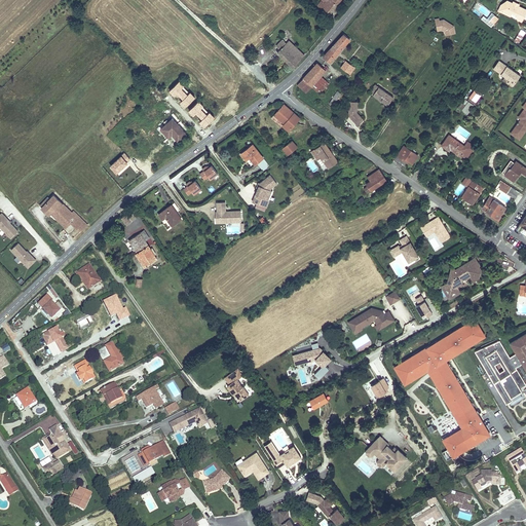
[(342,0),(321,0),(323,1),(317,7),(329,16),(342,0)]
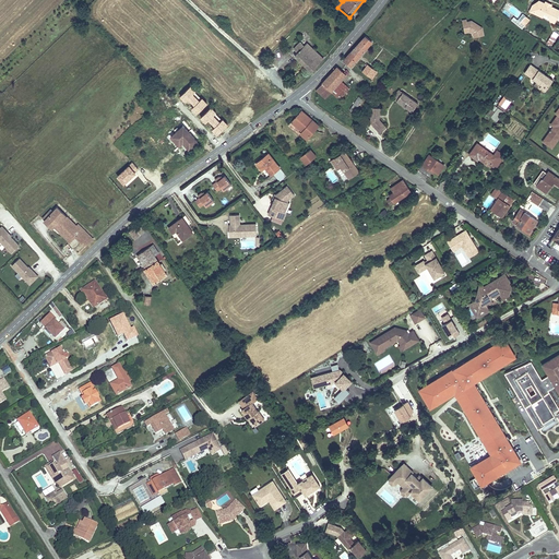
[(548,7),(546,6),(546,4),(545,3),(544,3),(538,0),(533,6),(533,13),(543,18),(544,13),(549,15),(549,16),(550,21),(555,23),(558,12),(558,9),(550,6),(548,7)]
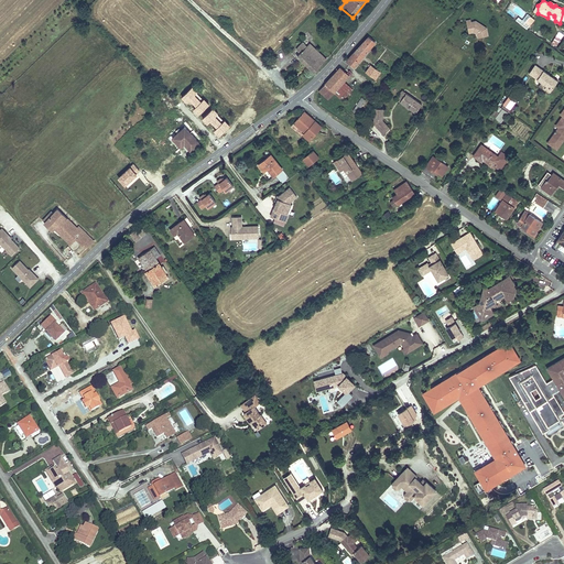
[(470,20),(466,21),(468,33),(474,32),(477,34),(478,38),(488,35),(486,28),(476,21),(472,22),(470,20)]
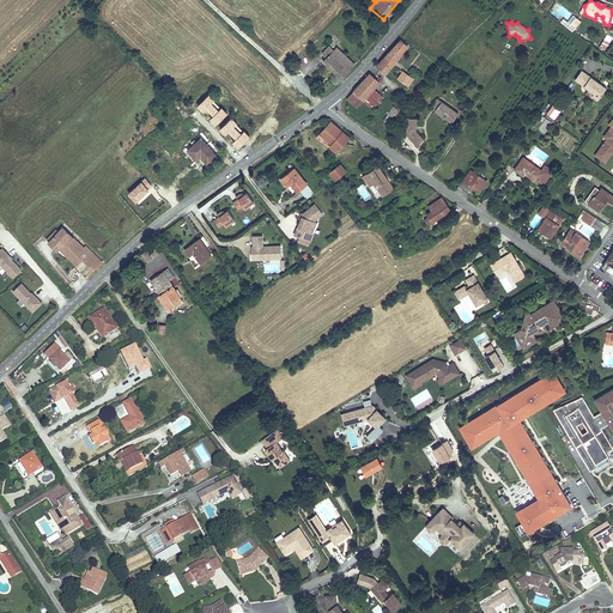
[(607,34),(600,47),(605,50),(612,37),(607,34)]
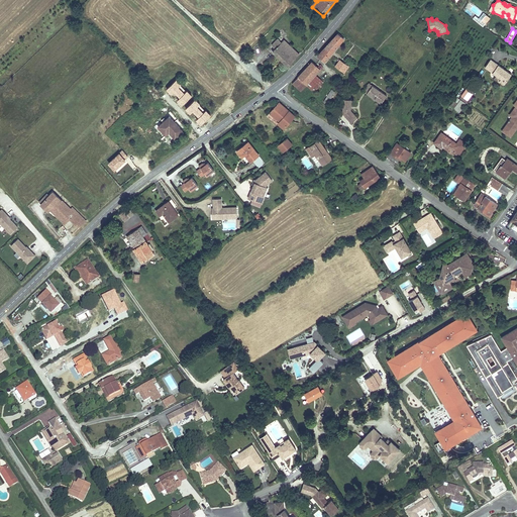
[(344,38),(338,33),(322,50),(322,49),(320,50),(321,52),(317,56),(324,62),(344,38)]
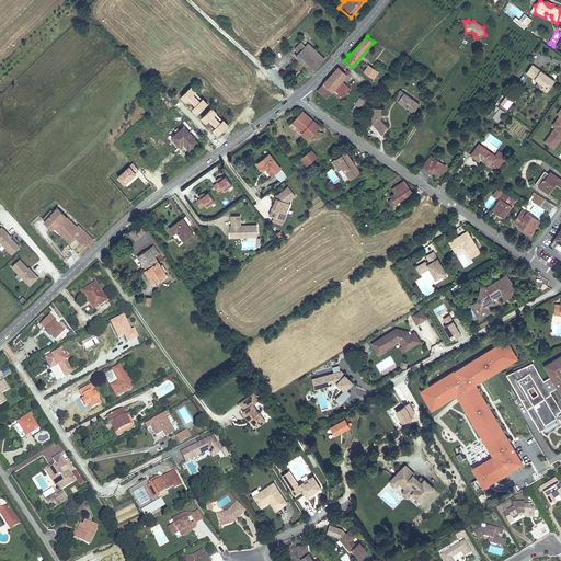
[(307,45),(295,58),(311,75),(324,61),(307,45)]
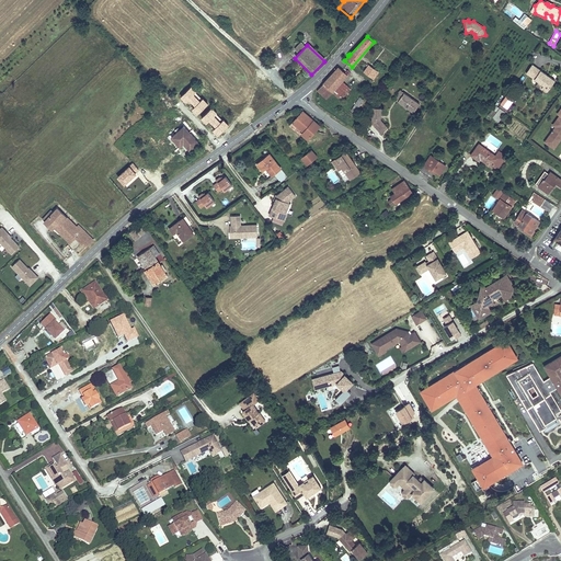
[(533,64),(526,72),(538,82),(544,86),(541,88),(547,91),(554,80),(549,76),(548,77),(546,76),(547,73),(533,64)]
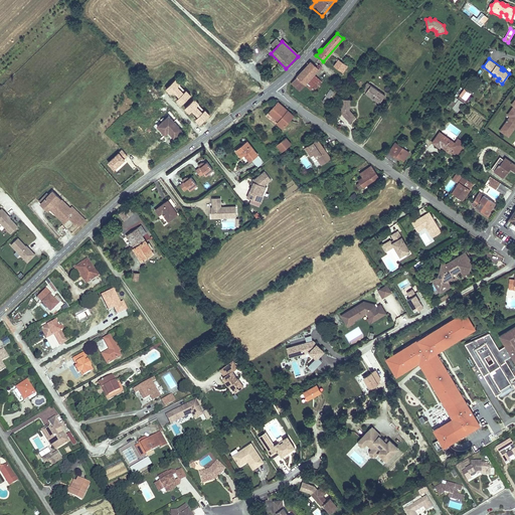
[(334,66),(343,72),(347,66),(345,65),(346,64),(339,59),(334,66)]
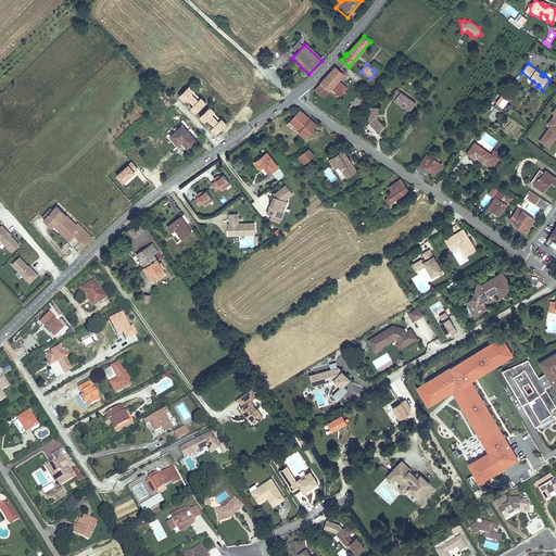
[(344,74),(336,66),(320,83),(329,90),(339,80),(344,74)]
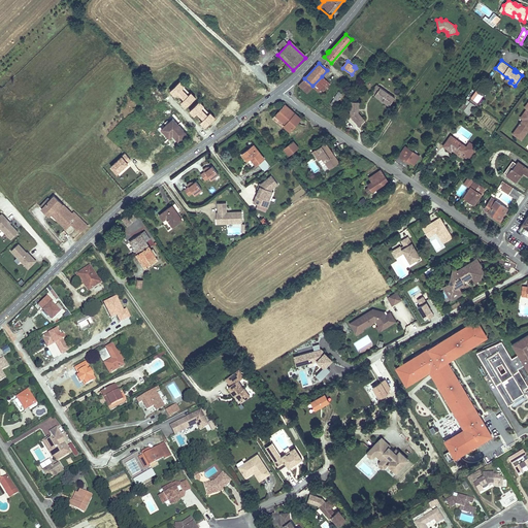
[(322,76),(312,86),(318,91),(327,80),(322,76)]
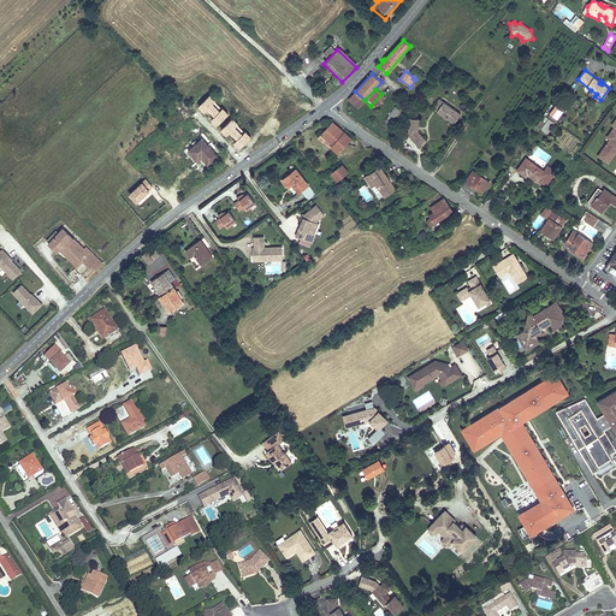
[(597,94),(591,90),(588,94),(599,102),(600,100),(594,96),(597,94)]
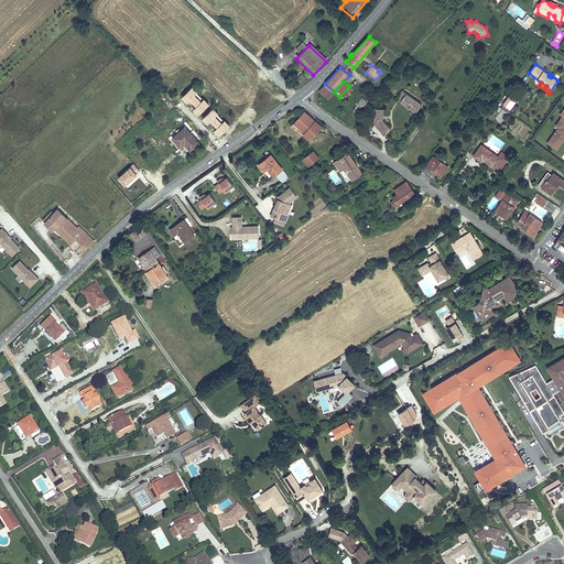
[(334,91),(325,84),(320,90),(328,98),(334,91)]
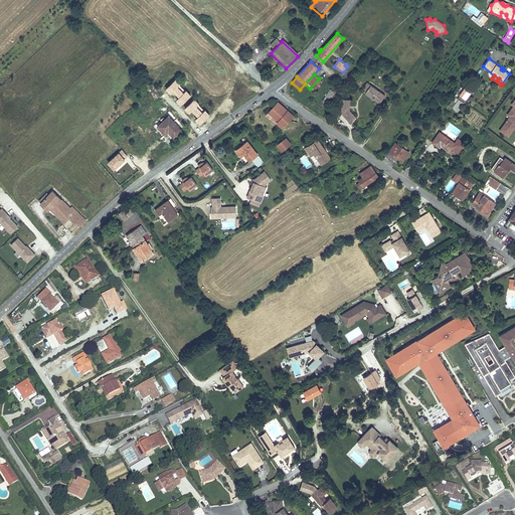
[(365,93),(371,84),(368,82),(362,91),(365,93)]
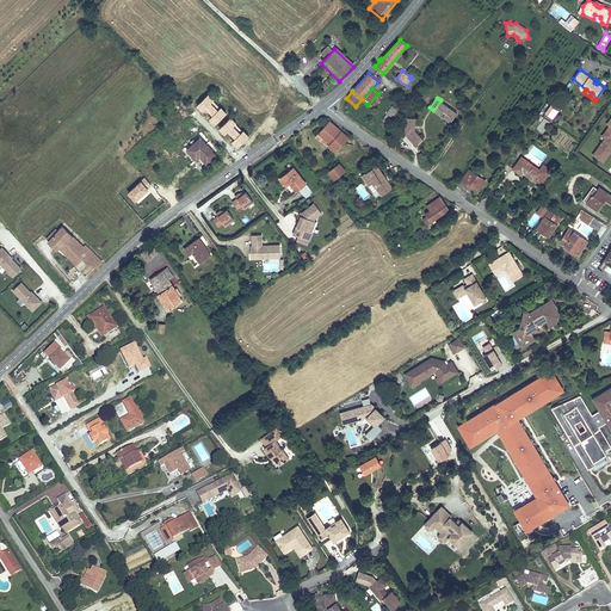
[(457,112),(440,100),(433,110),(450,122),(457,112)]
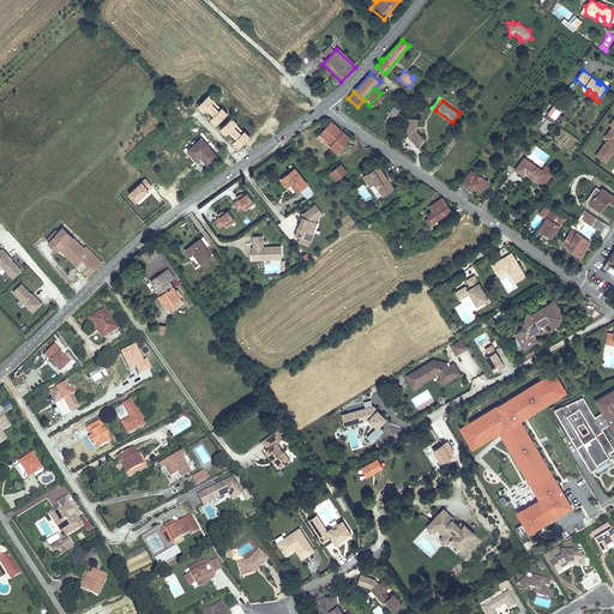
[(551,110),(546,118),(547,118),(553,122),(558,115),(551,110)]
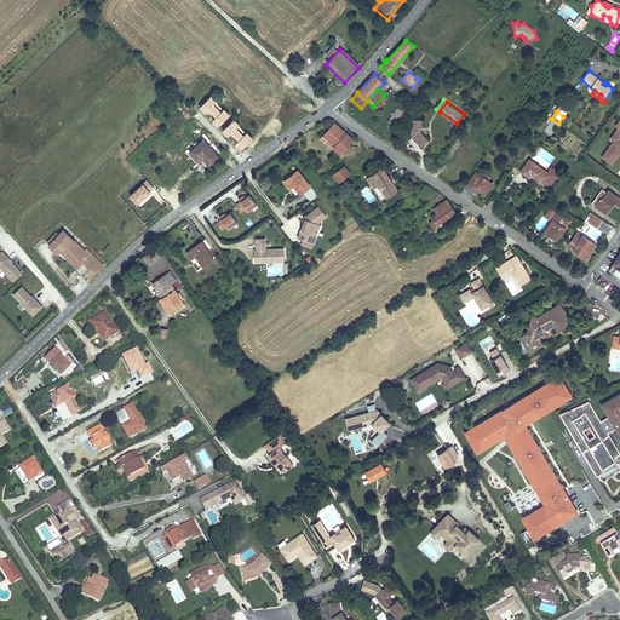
[(392,125),(399,118),(394,114),(388,122),(392,125)]
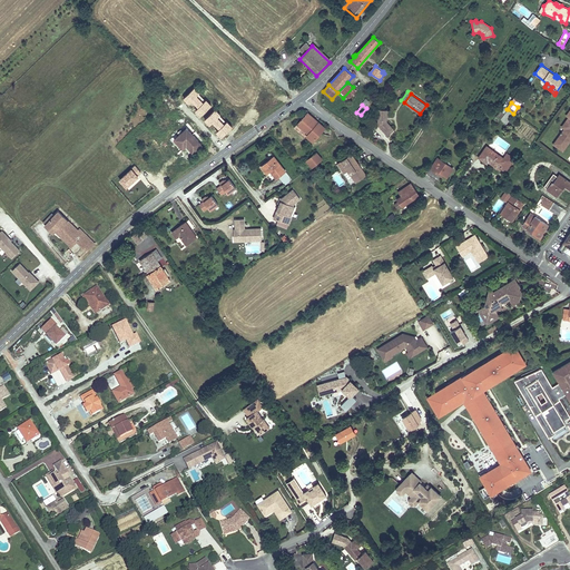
[(501,120),(508,109),(507,109),(504,107),(497,117),(501,120)]
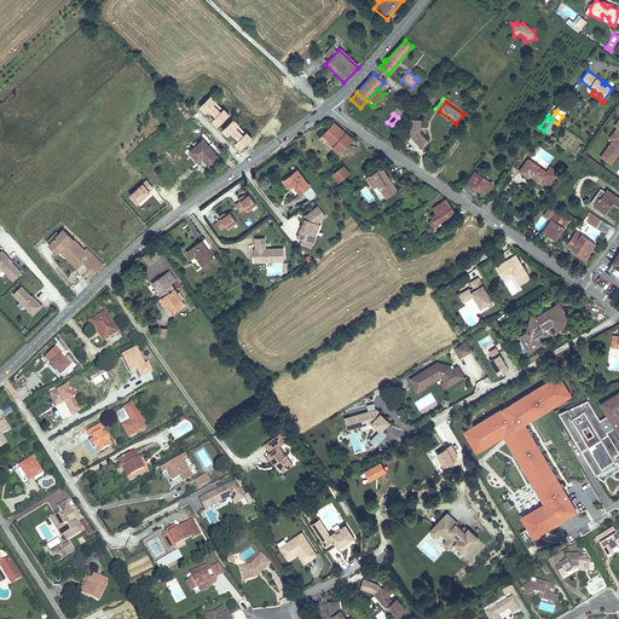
[(420,132),(421,120),(411,119),(410,136),(417,144),(424,137),(420,132)]
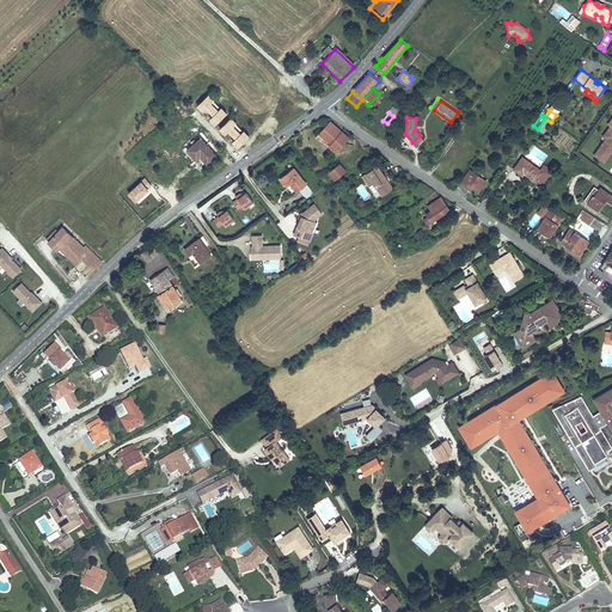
[(551,122),(545,117),(538,129),(544,133),(551,122)]
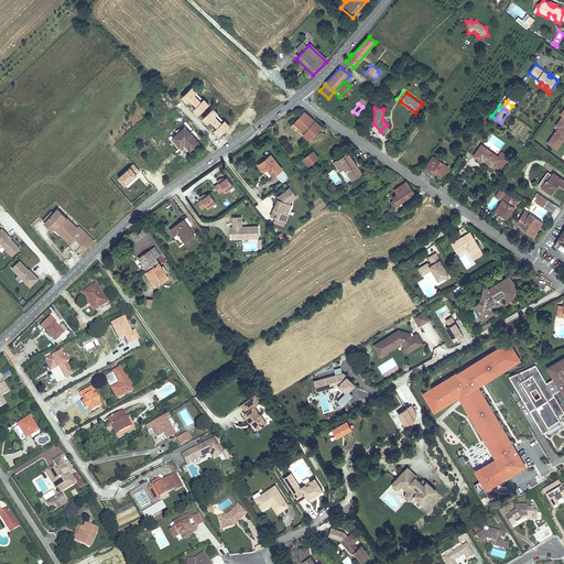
[(563,109),(561,115),(563,116),(556,126),(559,128),(552,137),(560,142),(563,136),(563,109)]
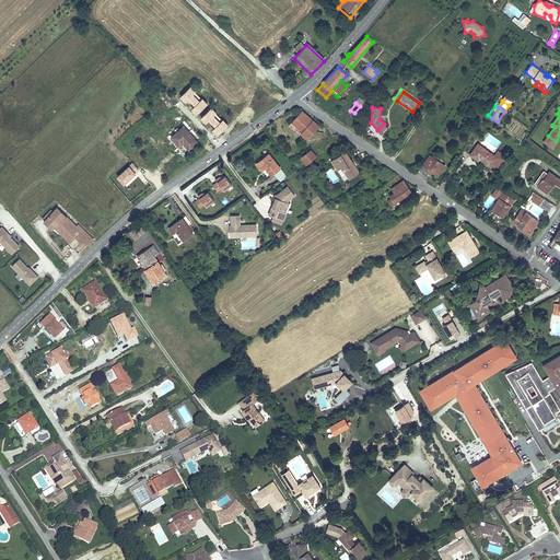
[(164,112),(156,119),(165,128),(173,121),(164,112)]
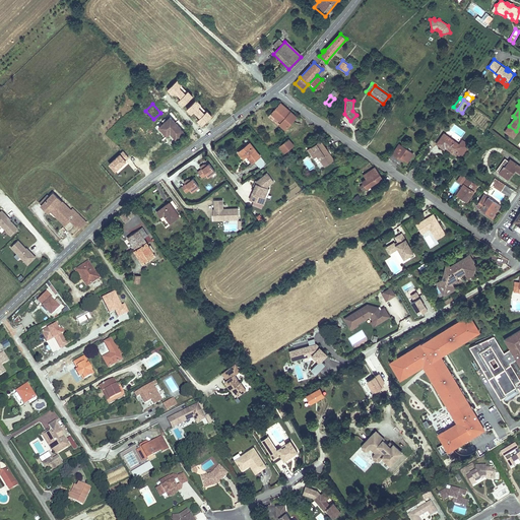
[(287,132),(300,118),(283,106),(273,116),(283,124),(281,127),(287,132)]
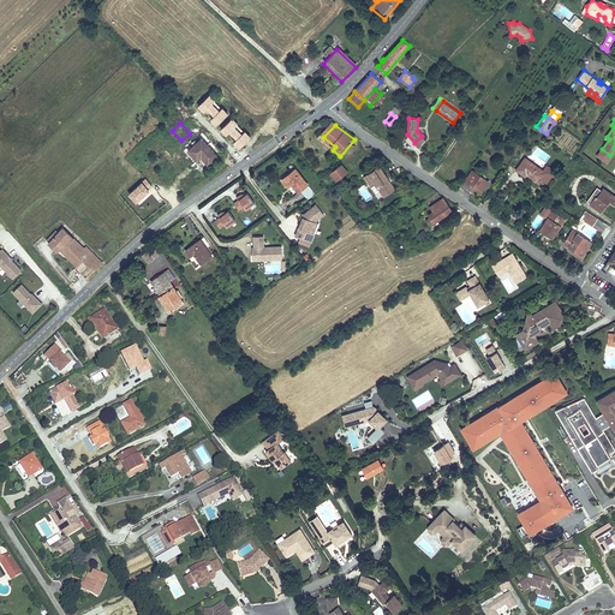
[(425,139),(422,136),(415,143),(418,147),(425,139)]
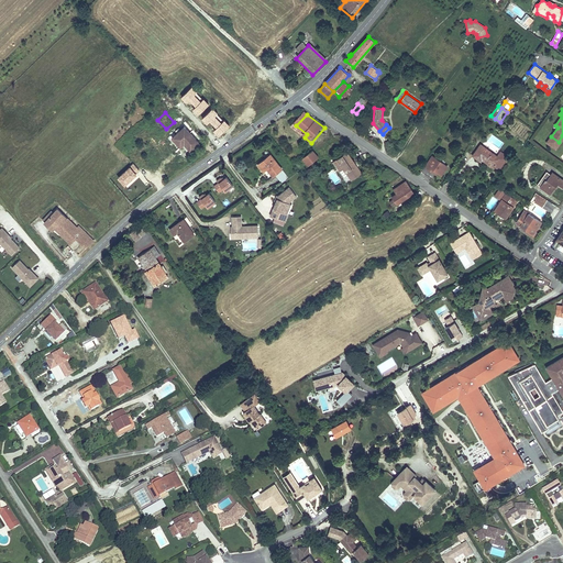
[(190,152),(200,143),(185,127),(172,138),(177,144),(181,141),(190,152)]
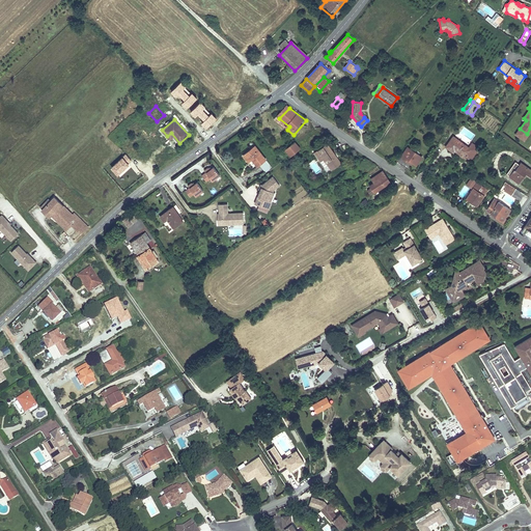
[(530,128),(527,134),(520,129),(515,134),(525,140),(530,131),(530,128)]
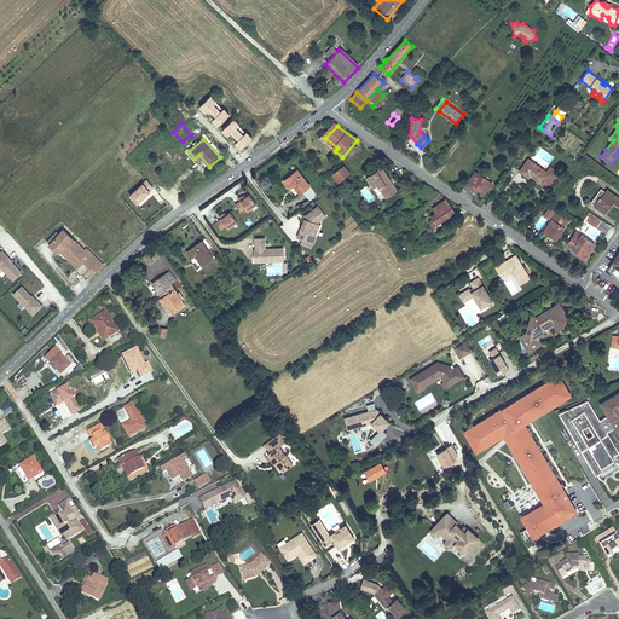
[(530,175),(531,174),(544,183),(549,186),(555,178),(547,172),(528,158),(520,171),(528,178),(530,175)]
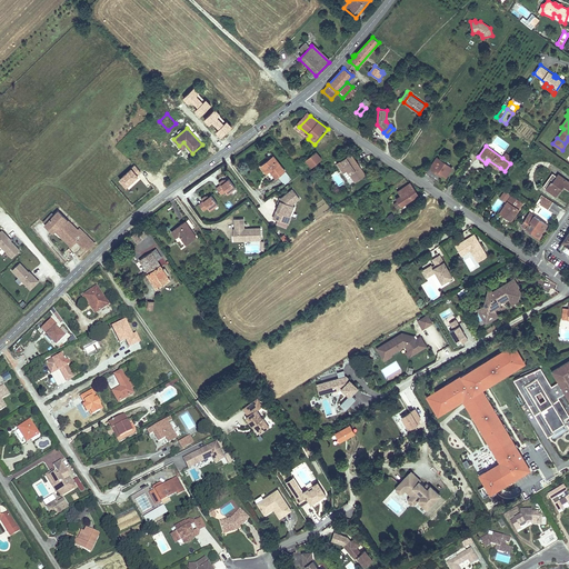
[(506,153),(502,158),(510,163),(513,159),(506,153)]
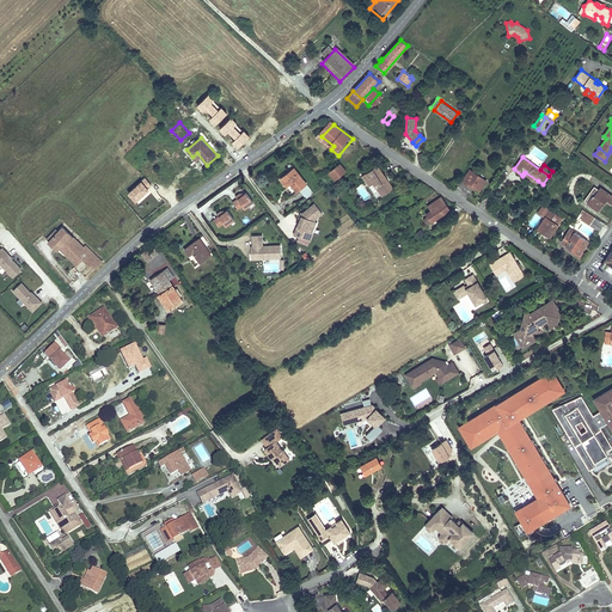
[(331,172),(336,181),(347,173),(341,166),(331,172)]
